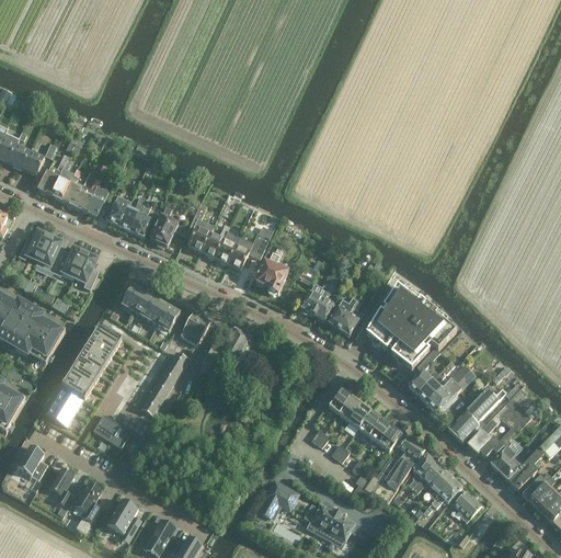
[(0,102),(4,105),(7,100),(11,93),(3,89),(0,93),(0,102)]
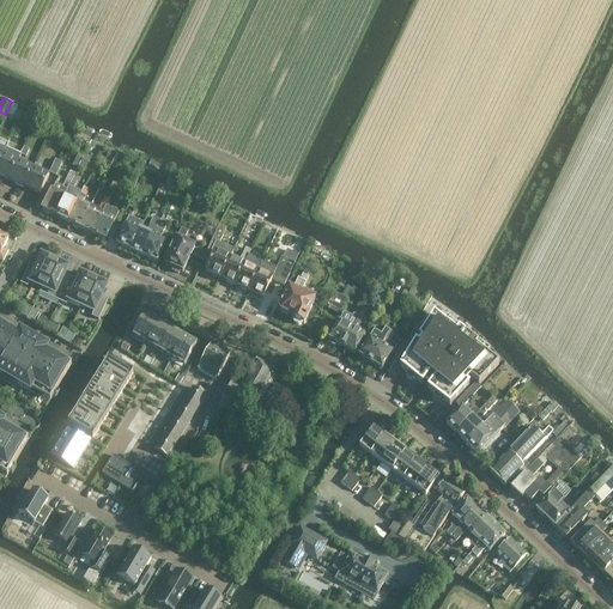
[(0,172),(8,177),(18,158),(20,152),(0,142),(0,172)]
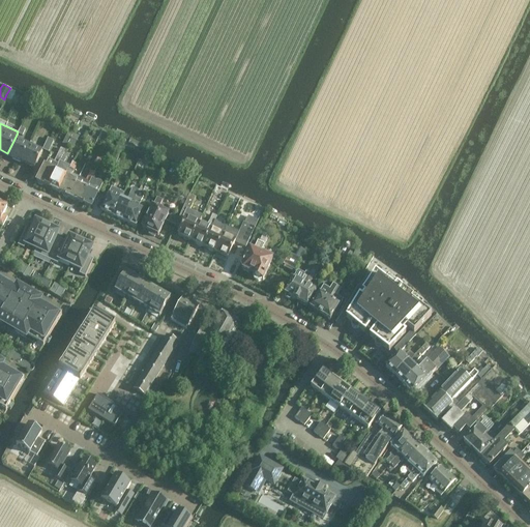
[(42,147),(49,150),(54,139),(48,136),(42,147)]
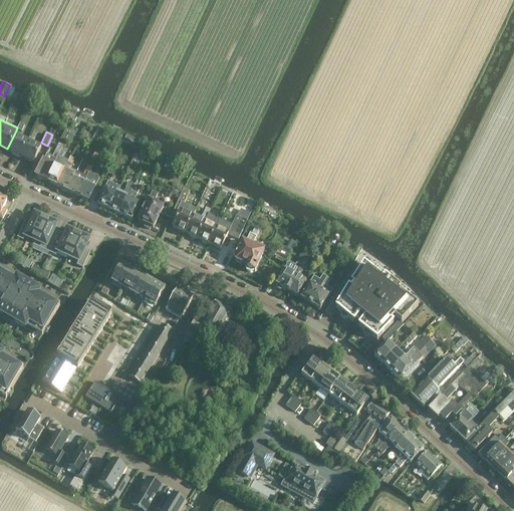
[(20,155),(27,139),(19,135),(15,133),(7,149),(20,155)]
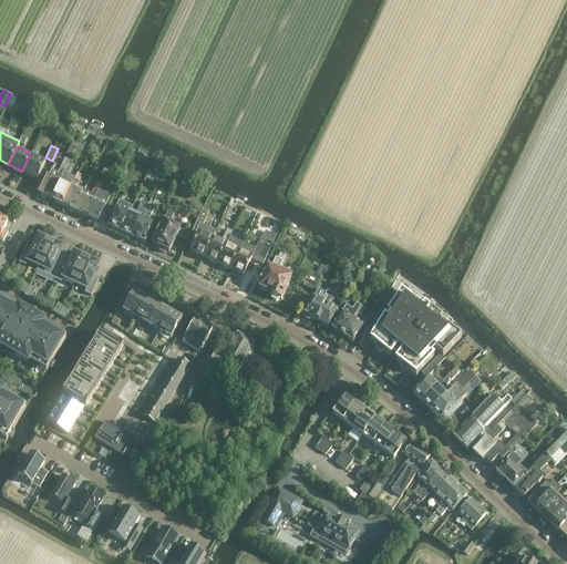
[(30,153),(22,171),(37,177),(45,160),(30,153)]
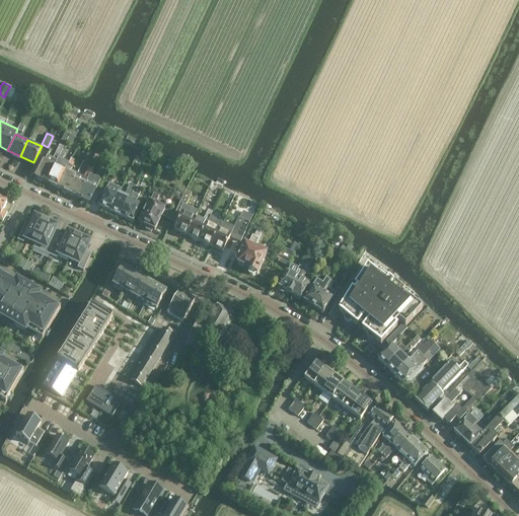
[(56,149),(53,155),(47,153),(45,156),(34,175),(35,175),(36,177),(41,179),(42,178),(46,180),(57,158),(57,157),(61,150),(66,141),(63,140),(61,144),(59,143),(56,149)]
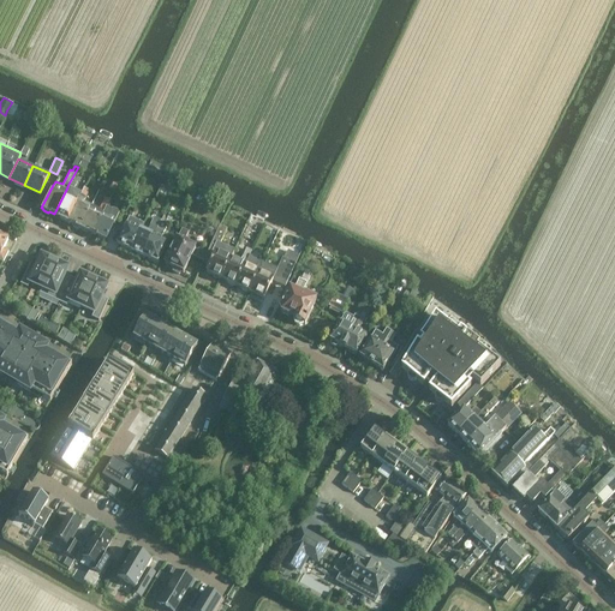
[(157,171),(154,179),(161,183),(165,174),(157,171)]
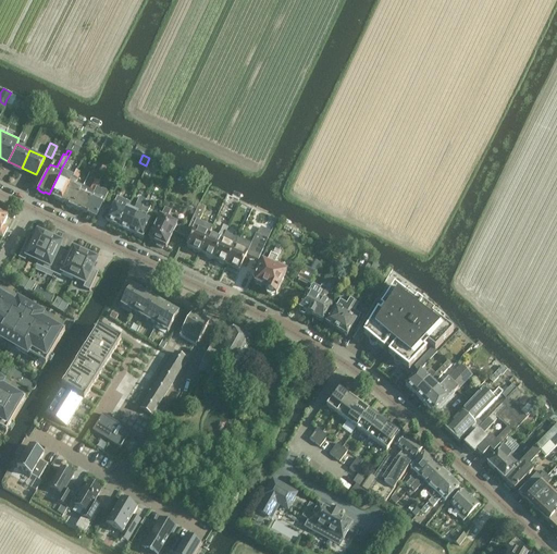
[(66,170),(69,165),(70,163),(65,161),(61,169),(61,170),(49,194),(61,199),(74,172),(66,170)]
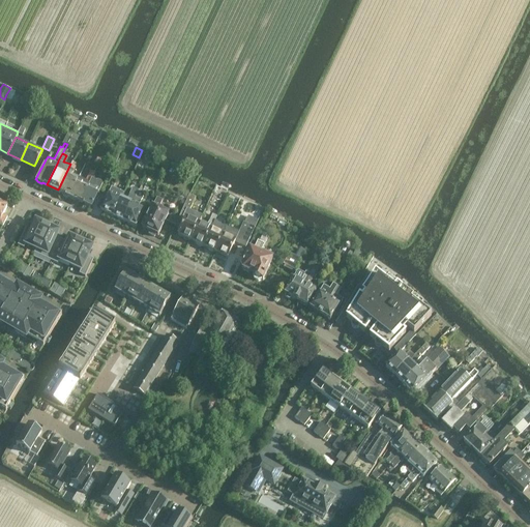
[(89,168),(90,169),(85,178),(79,175),(68,196),(69,195),(80,200),(91,176),(100,157),(96,156),(89,168)]
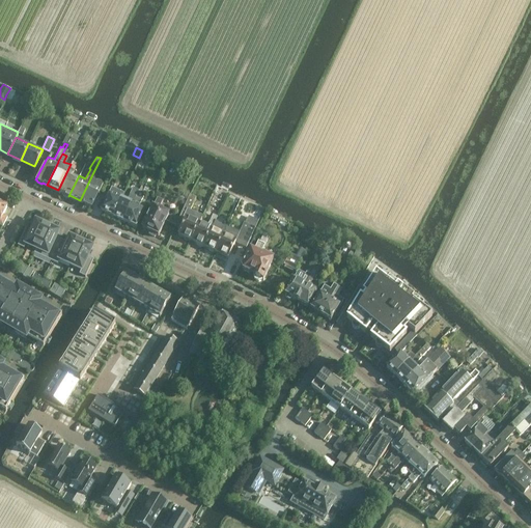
[(71,164),(58,190),(61,192),(62,194),(66,196),(68,196),(79,175),(72,172),(77,163),(73,160),(71,164)]
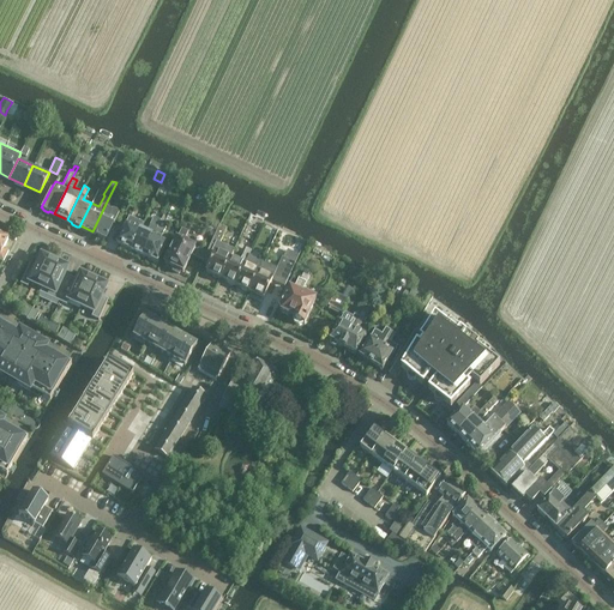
[(110,206),(106,204),(92,231),(97,234),(98,236),(103,239),(104,237),(106,239),(119,210),(118,210),(118,209),(113,206),(112,206),(110,206)]
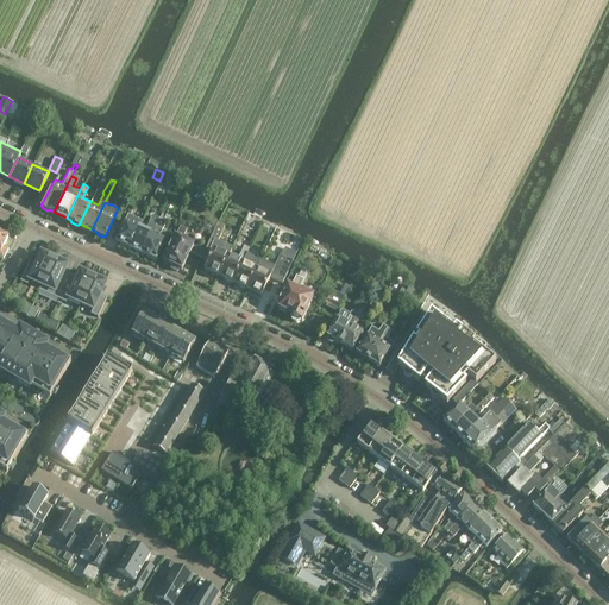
[(163,209),(159,216),(142,252),(156,259),(165,239),(158,235),(165,220),(163,219),(167,212),(163,209)]
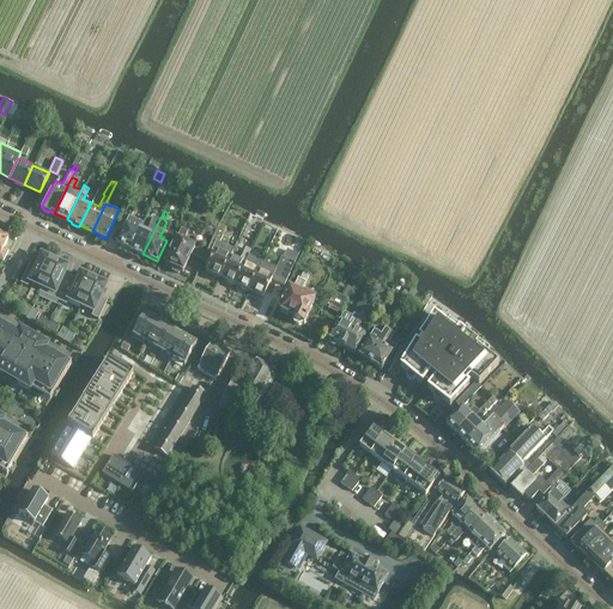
[(129,248),(139,229),(143,220),(128,213),(125,221),(116,241),(129,248)]
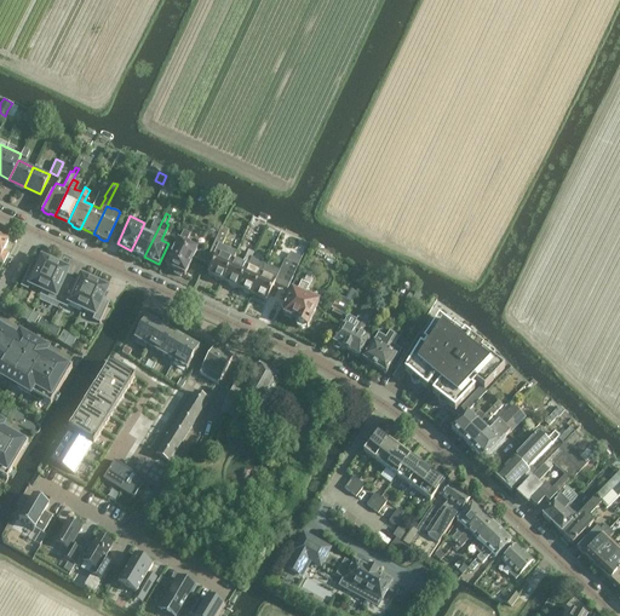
[(144,257),(162,220),(154,217),(147,234),(141,231),(131,251),(144,257)]
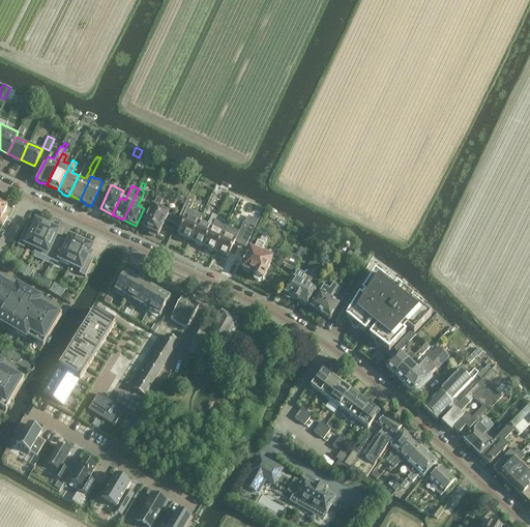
[(190,238),(198,222),(202,213),(189,208),(196,196),(188,192),(179,213),(183,214),(182,216),(184,217),(177,232),(190,238)]
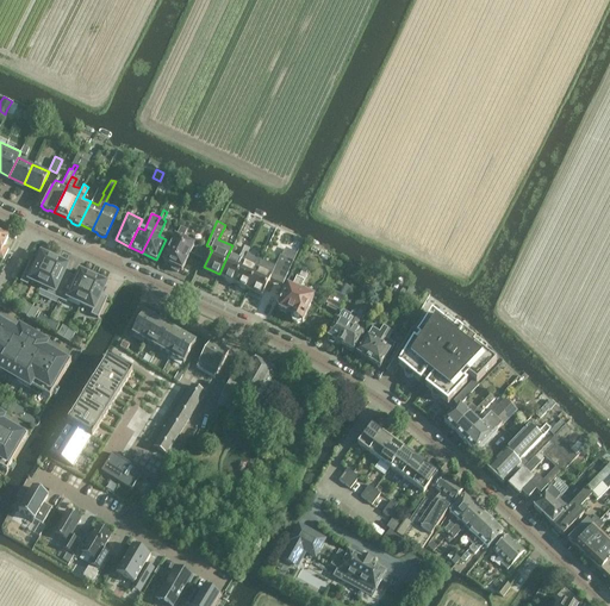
[(180,225),(175,235),(162,260),(172,264),(172,267),(176,269),(180,268),(181,269),(194,244),(182,238),(187,227),(180,225)]
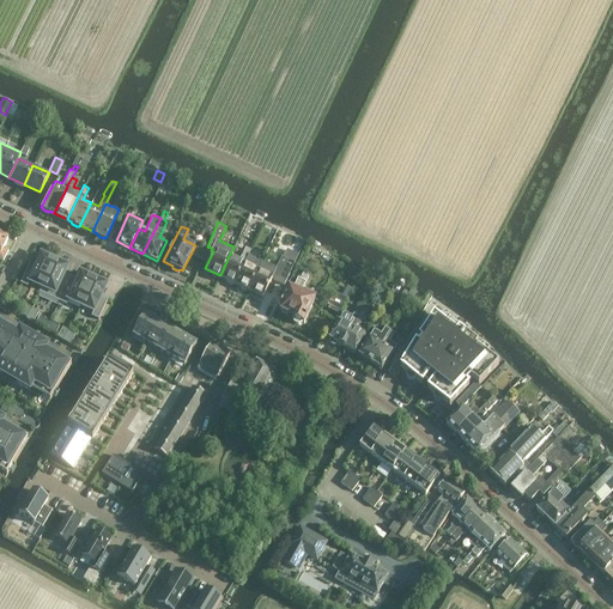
[(30,279),(42,285),(56,255),(44,250),(43,253),(42,251),(36,262),(30,260),(20,280),(28,284),(30,279)]
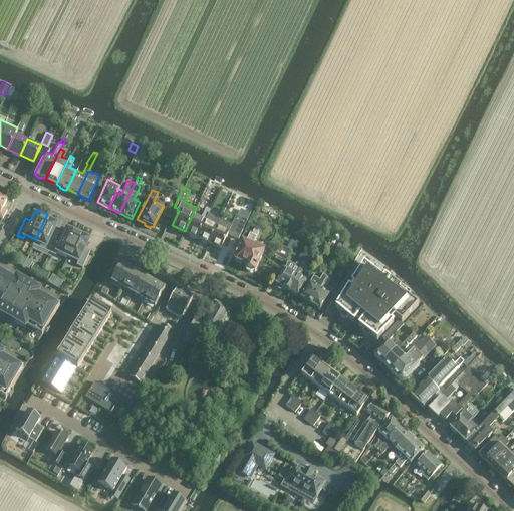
[(203,213),(200,219),(192,215),(185,231),(197,237),(204,221),(207,215),(203,213)]
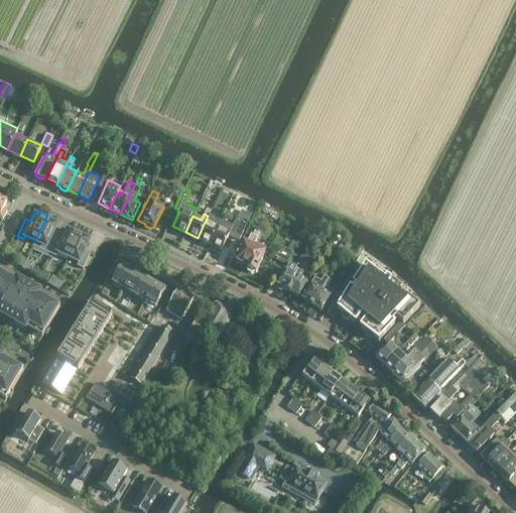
[(217,227),(209,243),(222,249),(229,232),(235,234),(243,217),(237,214),(232,225),(229,223),(223,230),(217,227)]
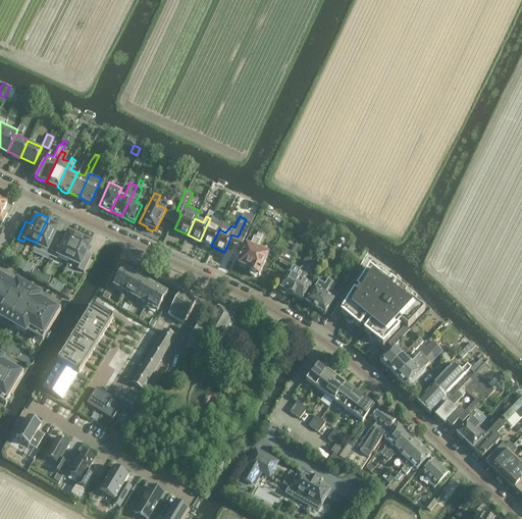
[(58,222),(48,217),(36,243),(46,248),(45,251),(51,254),(60,234),(55,230),(58,224),(57,224),(58,222)]
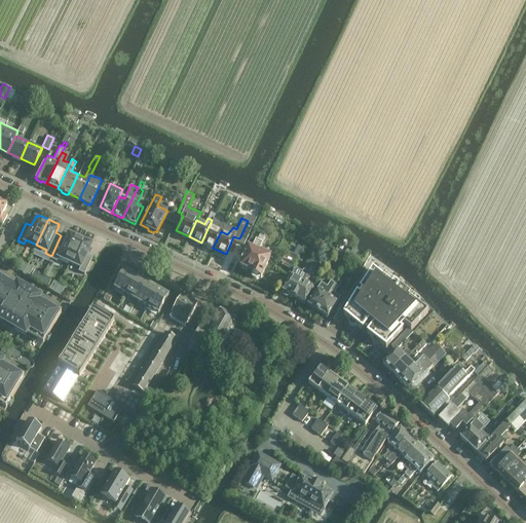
[(253,223),(252,223),(248,221),(239,238),(245,241),(253,223)]
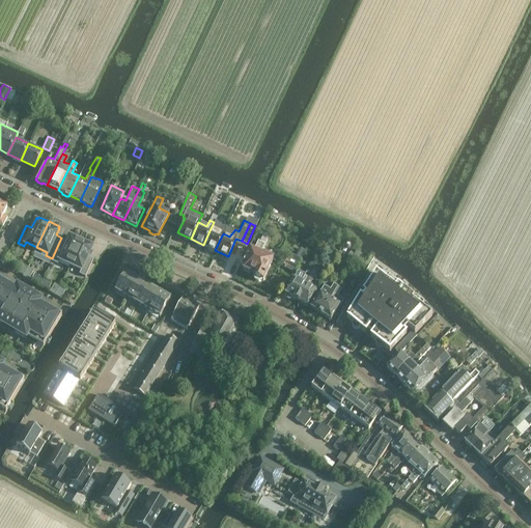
[(211,228),(203,245),(215,250),(223,233),(211,228)]
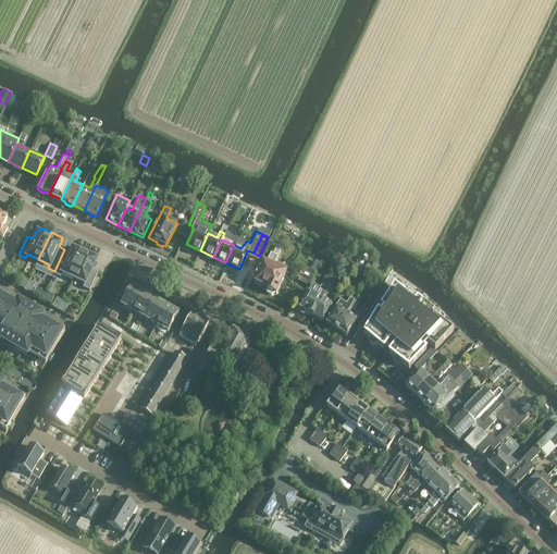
[(273,265),(277,255),(282,246),(275,243),(273,250),(274,250),(273,254),(271,253),(267,261),(262,259),(254,278),(254,281),(268,287),(268,288),(275,292),(286,270),(286,269),(275,265),(275,266),(273,265)]
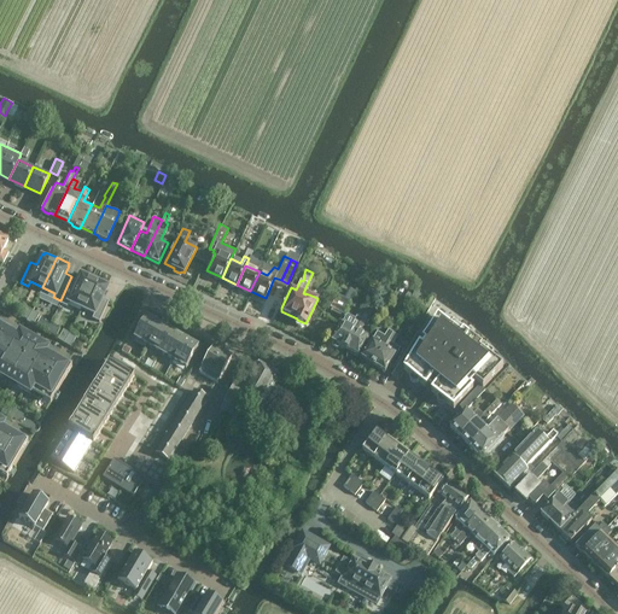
[(95,275),(88,273),(83,270),(82,273),(81,272),(77,279),(71,276),(60,300),(68,304),(70,299),(82,305),(95,275)]
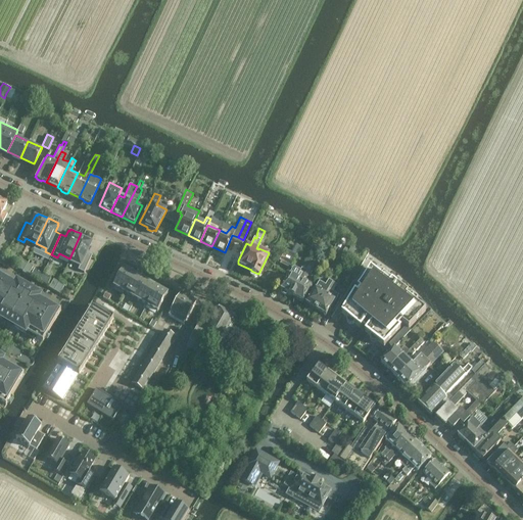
[(91,238),(81,233),(69,258),(80,264),(78,267),(85,270),(92,252),(87,250),(91,240),(90,240),(91,238)]
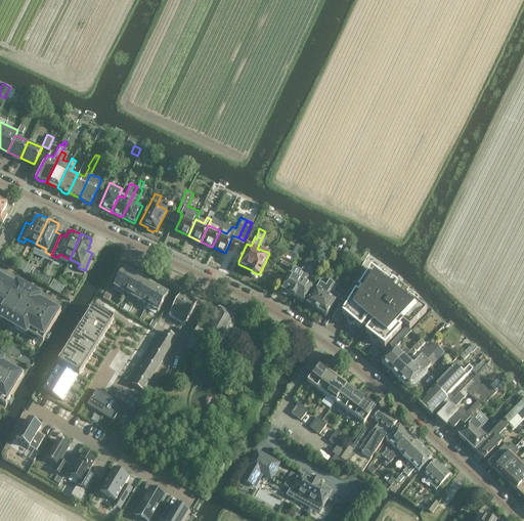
[(331,248),(335,240),(329,235),(324,245),(331,248)]
